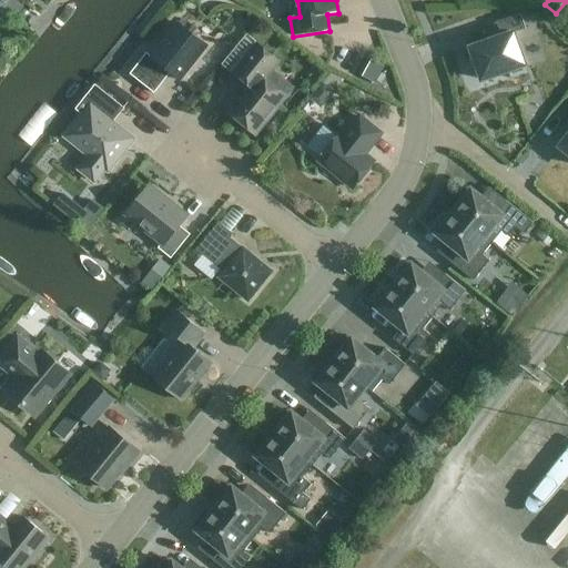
[(536,7),(528,10),(531,19),(539,16),(536,7)]
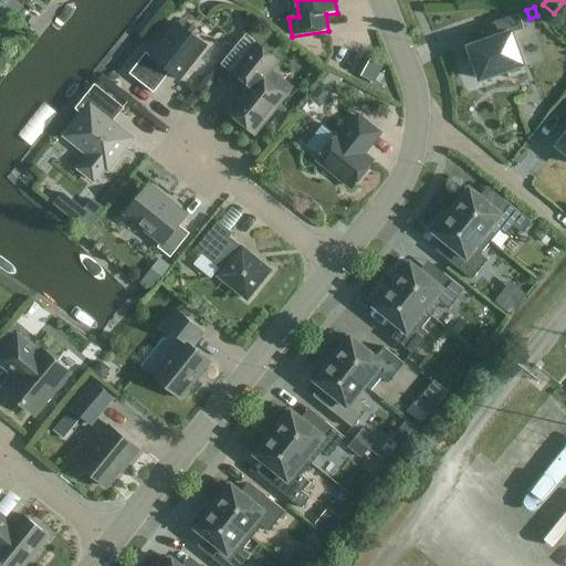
[(525,29),(520,14),(494,23),(500,38),(470,48),(481,80),(524,65),(513,33),(525,29)]
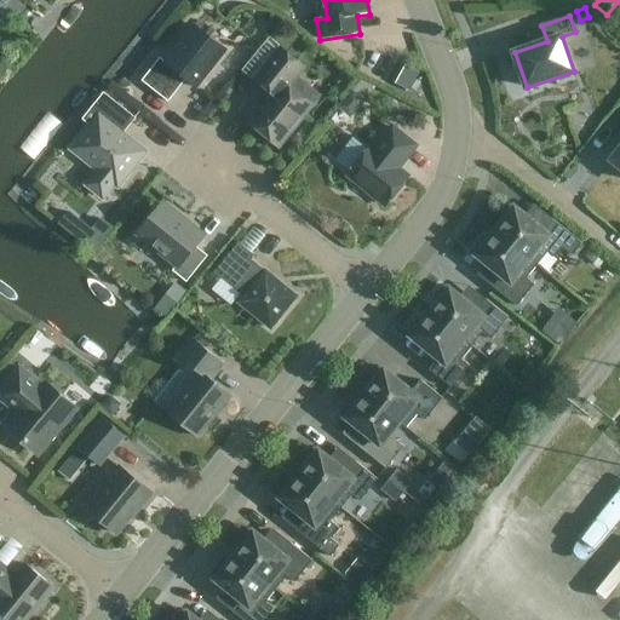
[(187,80),(197,89),(227,51),(195,26),(194,27),(197,29),(170,64),(166,62),(166,63),(160,58),(142,81),(168,102),(187,80)]
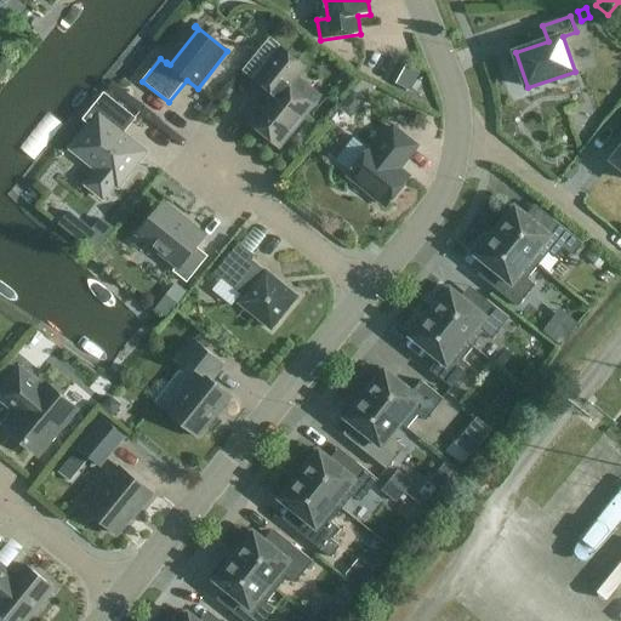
[(249,123),(280,148),(314,107),(290,87),(306,68),(281,49),(255,80),(272,93),(249,123)]
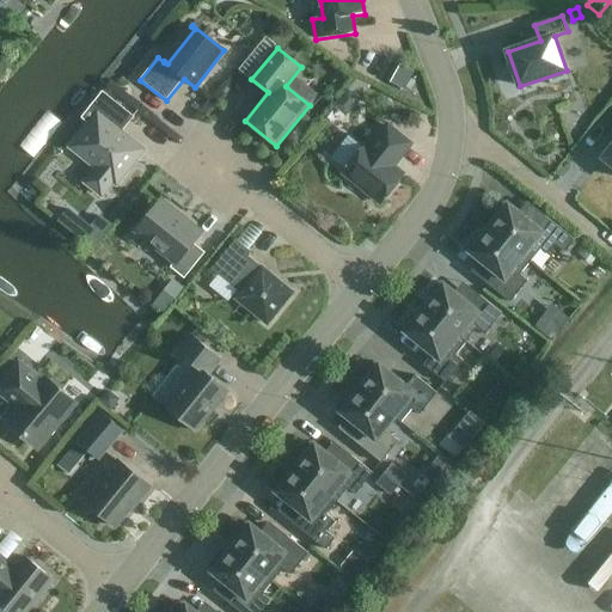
[(390,83),(404,91),(415,72),(399,65),(390,83)]
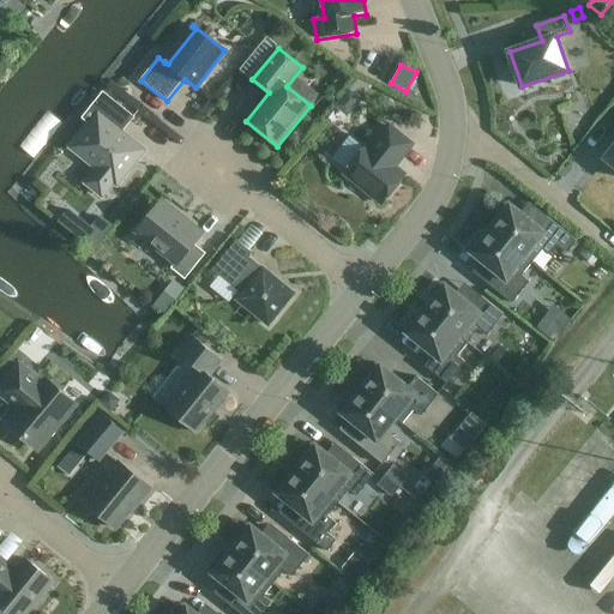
[(335,107),(347,116),(361,98),(349,89),(335,107)]
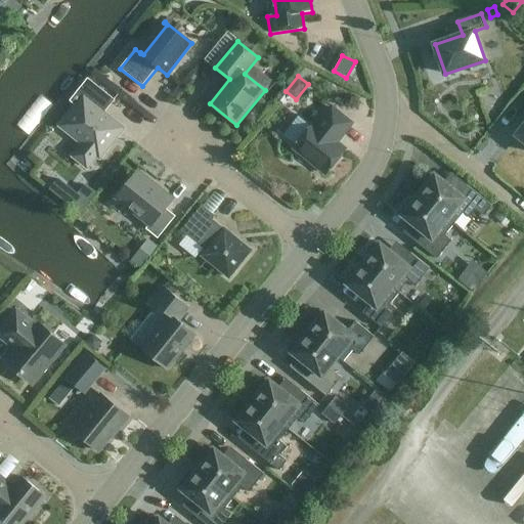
[(97,156),(100,158),(123,129),(98,108),(108,96),(88,80),(71,101),(77,106),(61,127),(84,144),(74,157),(87,168),(97,156)]
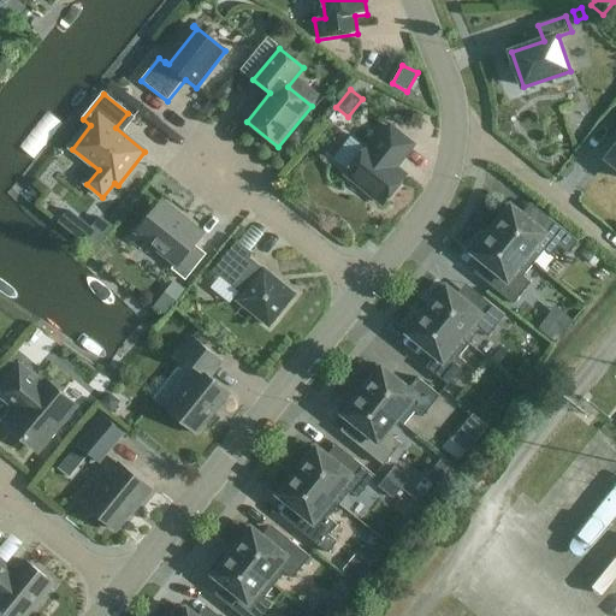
[(337,161),(349,171),(345,175),(383,205),(407,177),(396,167),(414,146),(390,126),(373,149),(368,146),(367,149),(354,140),(337,161)]
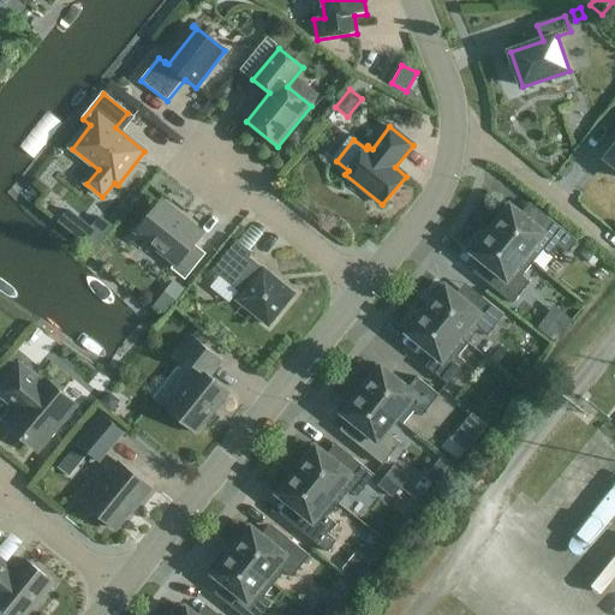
[(202,233),(163,203),(138,234),(175,264),(172,269),(185,281),(207,255),(193,244),(202,233)]
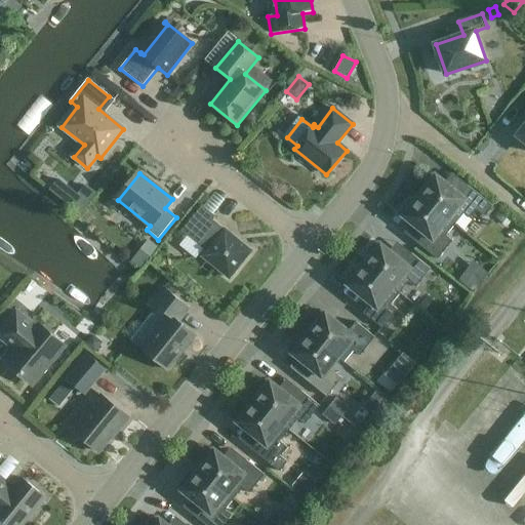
[(419,196),(455,225),(465,213),(471,219),(477,211),(485,217),(493,206),(467,185),(459,195),(433,173),(422,186),(426,189),(419,196)]
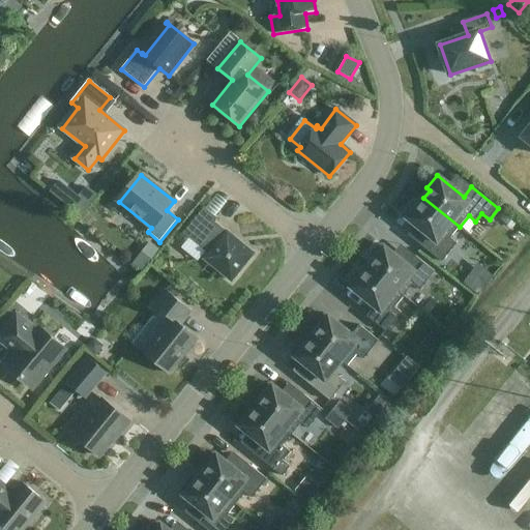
[(87,186),(79,196),(69,207),(81,216),(97,195),(87,186)]
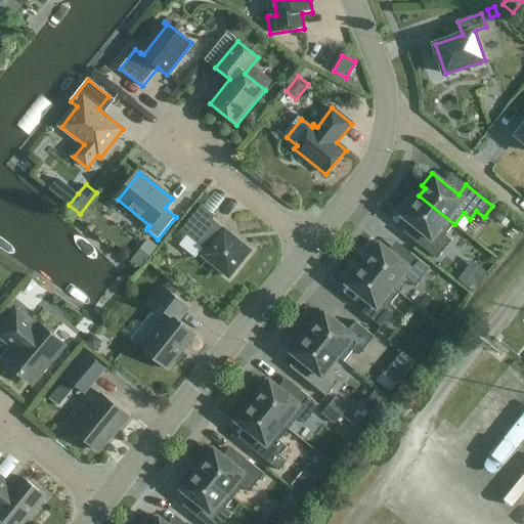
[(445,235),(454,224),(419,195),(412,204),(409,201),(399,213),(426,234),(418,244),(437,259),(452,241),(445,235)]
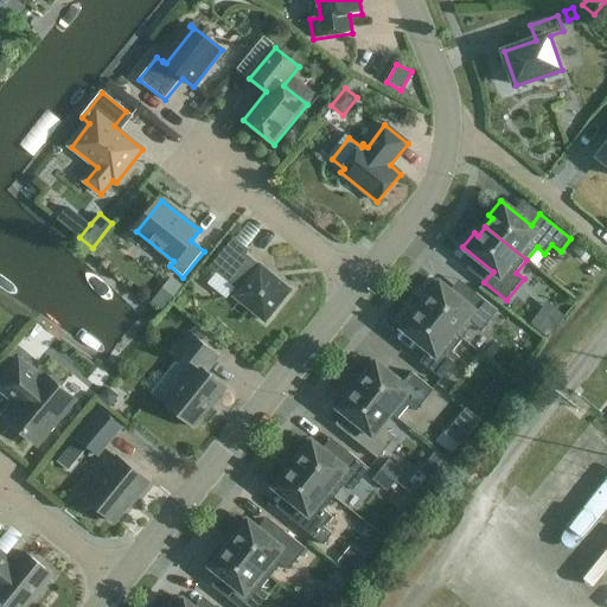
[(249,250),(234,237),(210,267),(238,291),(234,296),(266,323),(292,291),(260,266),(253,274),(238,263),(249,250)]
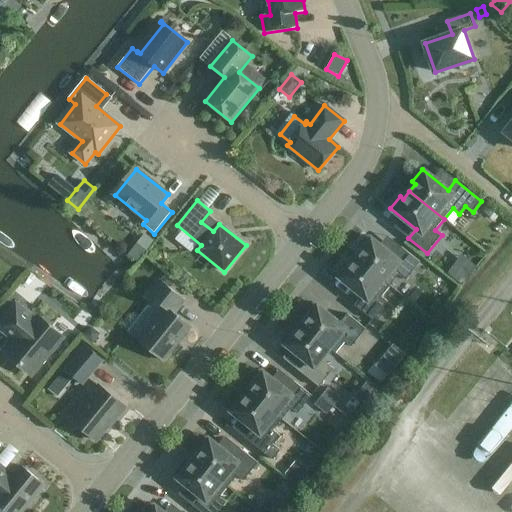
[(483,213),(494,222),(500,215),(489,206),(483,213)]
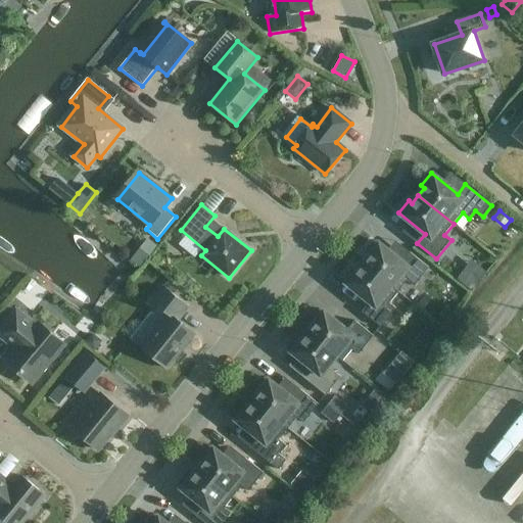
[(363,264),(398,292),(408,281),(414,286),(429,268),(410,252),(402,263),(376,241),(366,253),(369,256),(363,264)]
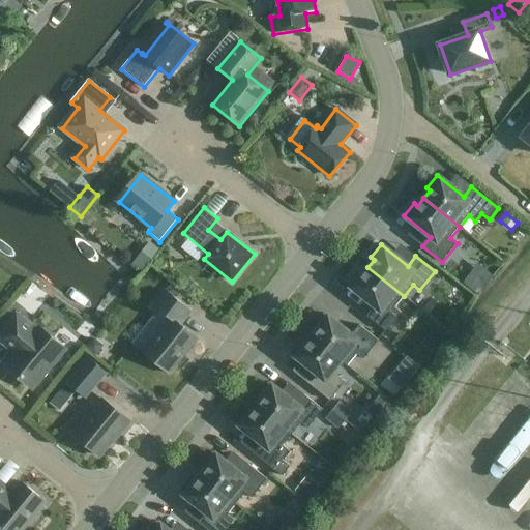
[(133,263),(142,270),(152,258),(142,251),(133,263)]
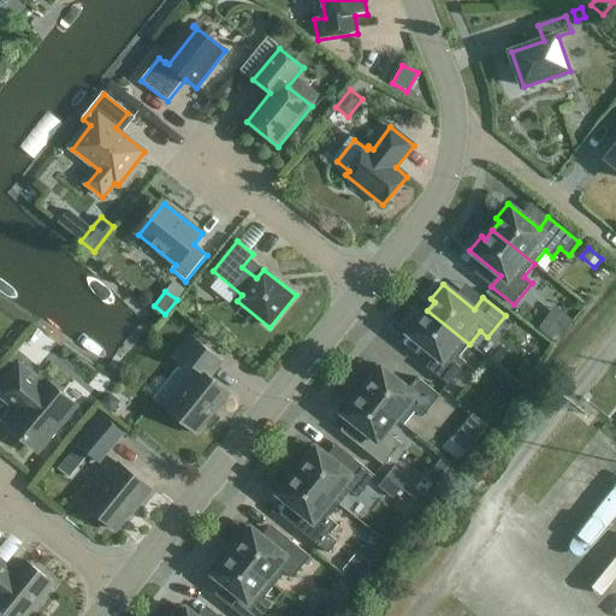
[(458,357),(469,344),(427,311),(420,320),(416,317),(404,331),(436,356),(426,367),(449,385),(467,363),(458,357)]
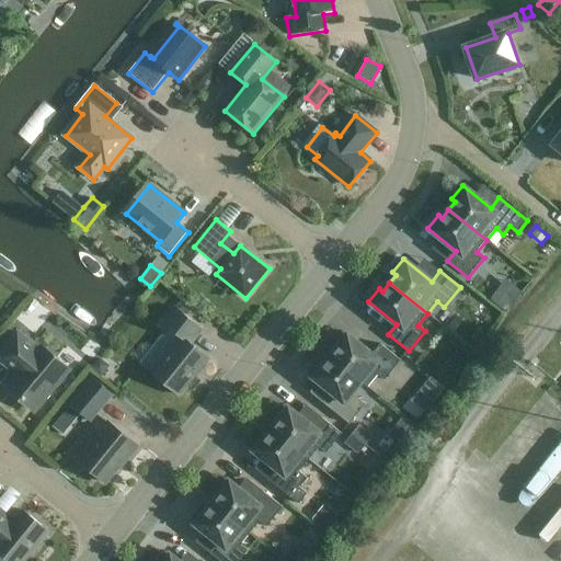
[(191,304),(202,312),(210,302),(199,294),(191,304)]
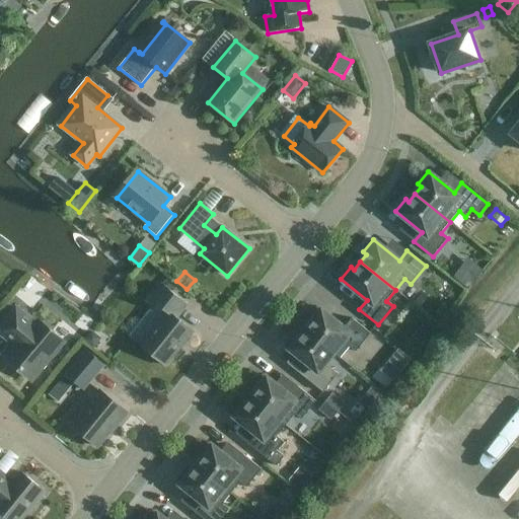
[(188,305),(162,285),(151,299),(167,311),(140,345),(166,366),(194,332),(177,318),(188,305)]
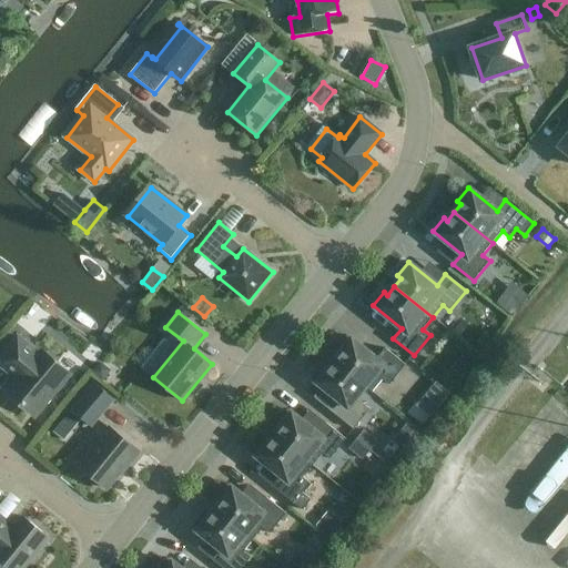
[(334,361),(366,387),(373,393),(383,381),(389,385),(406,365),(385,348),(377,359),(348,336),(337,350),(341,353),(334,361)]
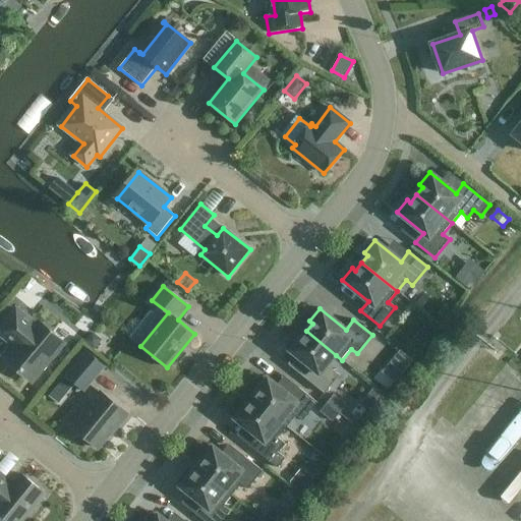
[(38,323),(36,325),(16,309),(0,329),(0,334),(16,348),(7,360),(33,382),(64,345),(38,323)]
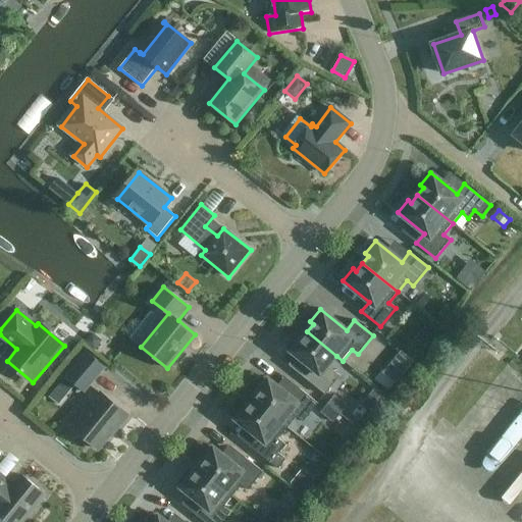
[(328,367),(336,356),(307,331),(301,338),(298,336),(288,349),(314,370),(307,379),(325,395),(341,376),(328,367)]
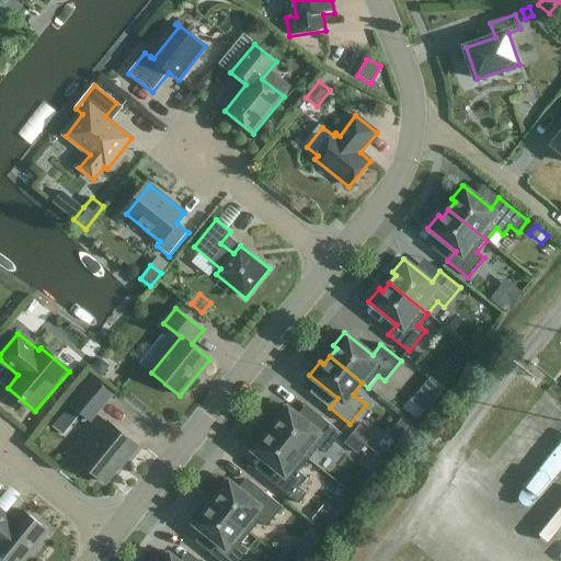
[(92,367),(102,376),(110,366),(100,358),(92,367)]
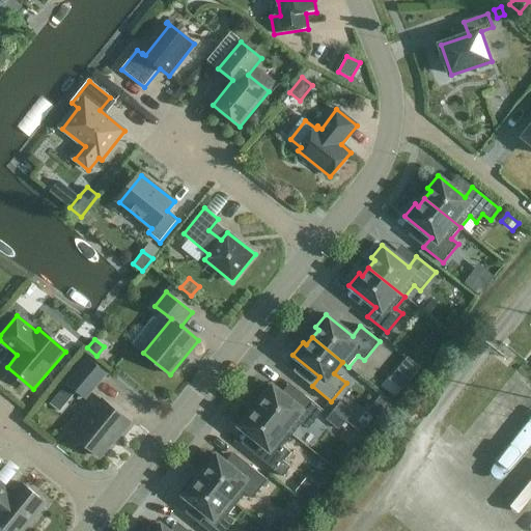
[(421,368),(408,357),(401,365),(414,375),(421,368)]
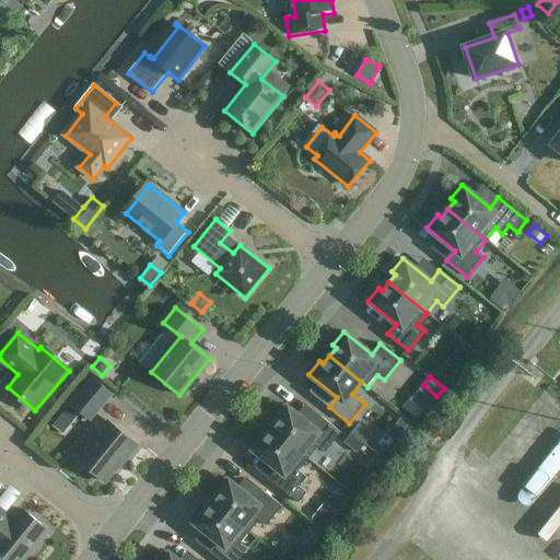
[(94,377),(71,404),(91,421),(114,395),(94,377)]
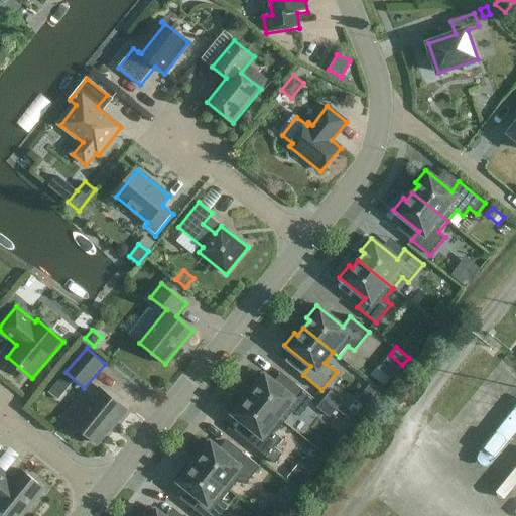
[(249,395),(284,423),(293,412),(299,417),(314,399),(295,384),(288,393),(262,373),(252,385),(255,387),(249,395)]
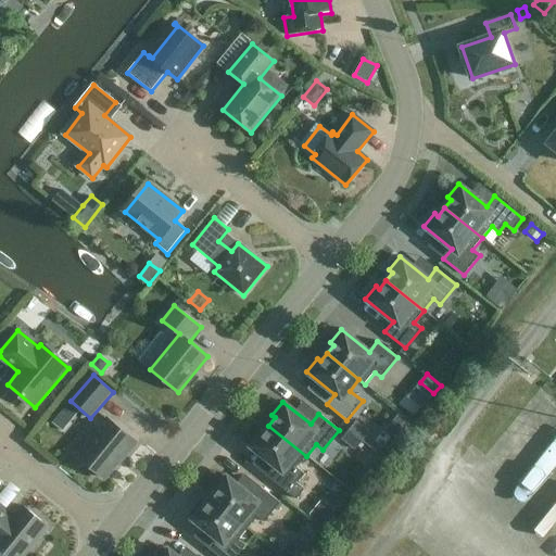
[(63,432),(72,422),(61,413),(52,424),(63,432)]
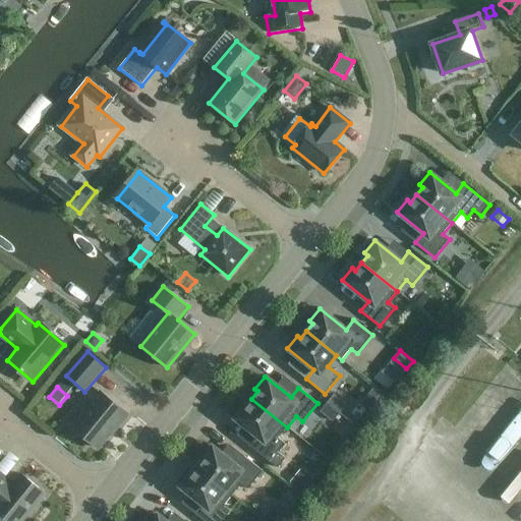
[(128,415),(100,393),(72,427),(99,450),(116,428),(117,429),(128,415)]
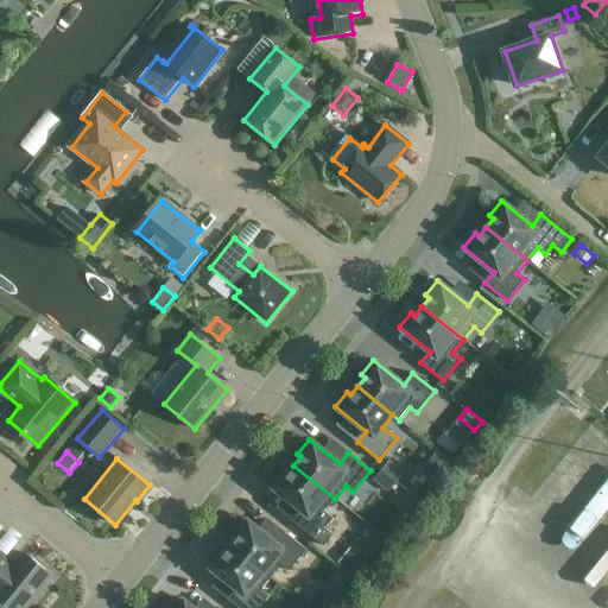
[(382,472),(396,482),(403,473),(390,462),(382,472)]
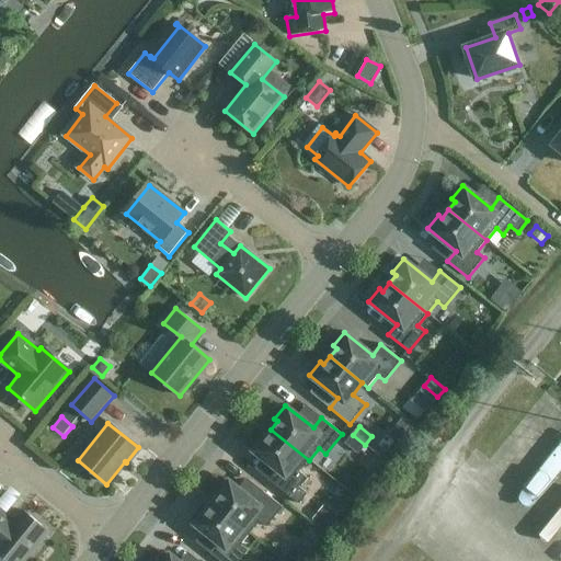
[(300,472),(309,460),(271,430),(265,437),(261,435),(251,448),(278,471),(271,481),(299,504),(308,493),(299,488),(307,478),(300,472)]
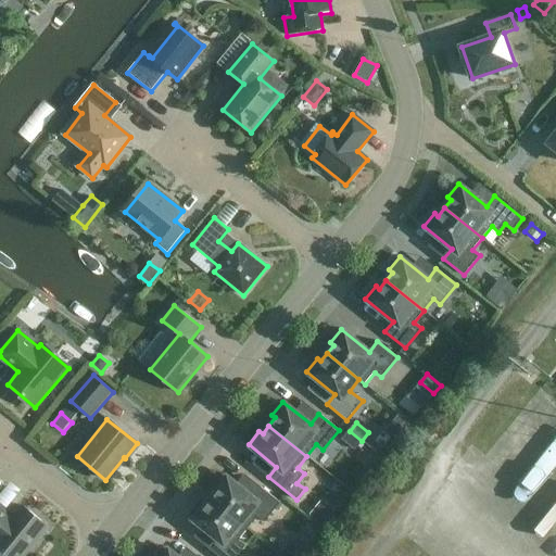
[(355,450),(362,441),(350,431),(342,440),(355,450)]
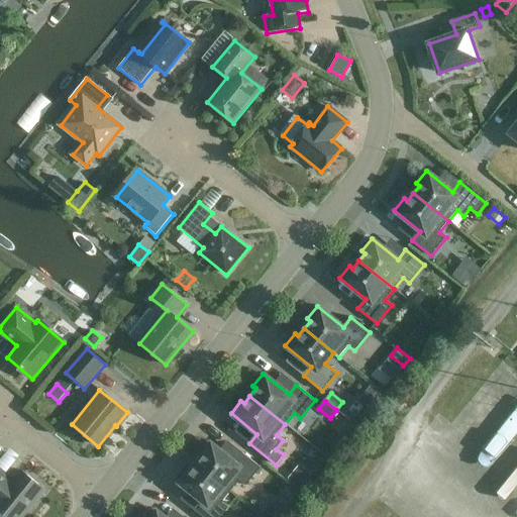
[(488,471),(516,435),(516,408),(475,458),(488,471)]
